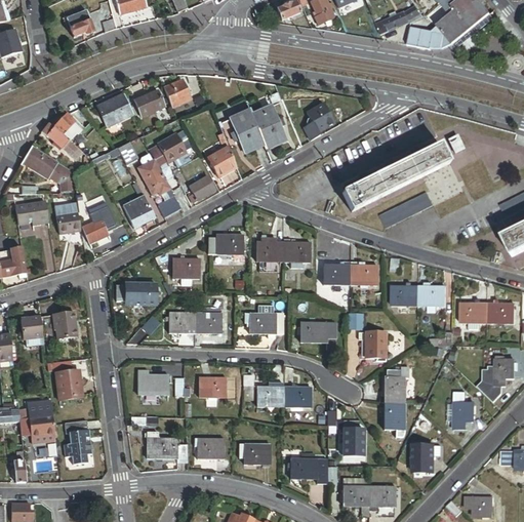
[(0,0),(0,22),(9,18),(6,9),(4,9),(2,0),(0,0)]
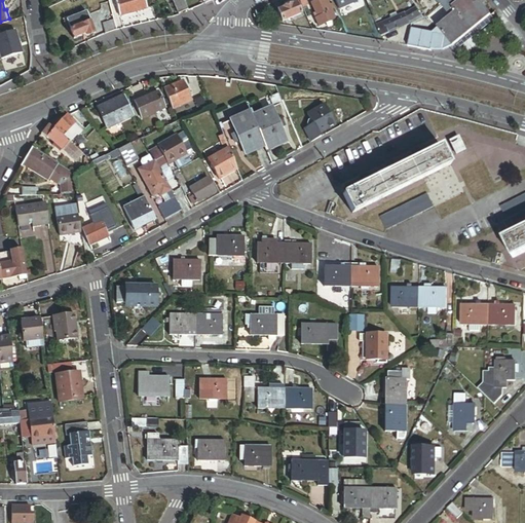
[(114,0),(118,12),(146,4),(144,0),(114,0)]
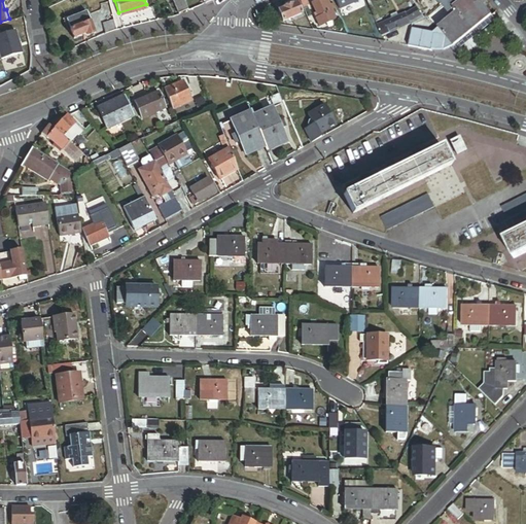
[(172,0),(176,8),(185,6),(182,0),(172,0)]
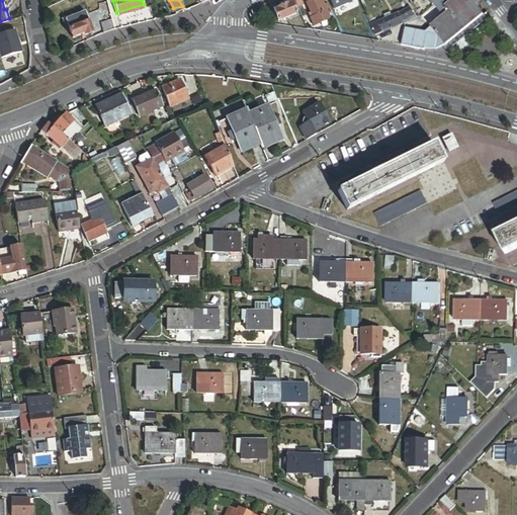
[(280,5),(272,8),(277,19),(295,11),(290,0),(290,1),(289,0),(282,0),(278,2),(280,5)]
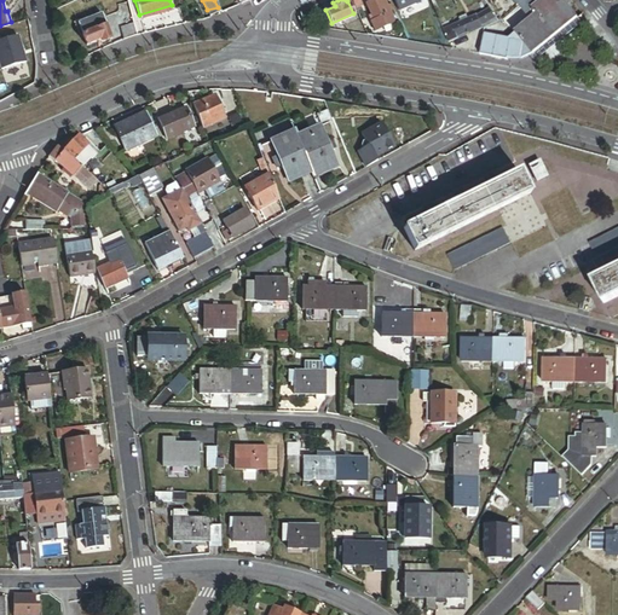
[(392,6),(391,1),(386,4),(385,0),(364,0),(370,12),(373,17),(369,18),(374,28),(393,19),(388,7),(392,6)]
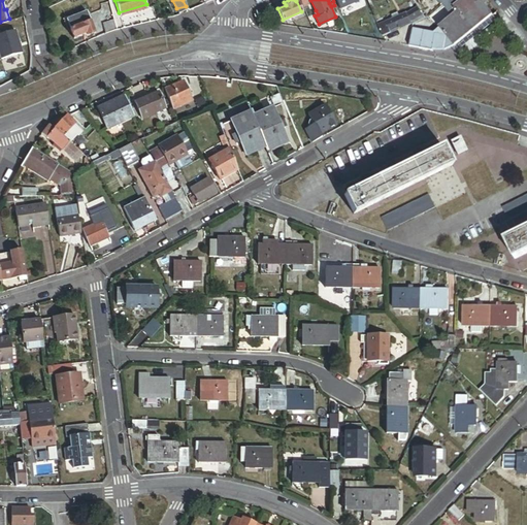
[(440,0),(450,10),(455,5),(474,28),(493,12),(482,0),(440,0)]
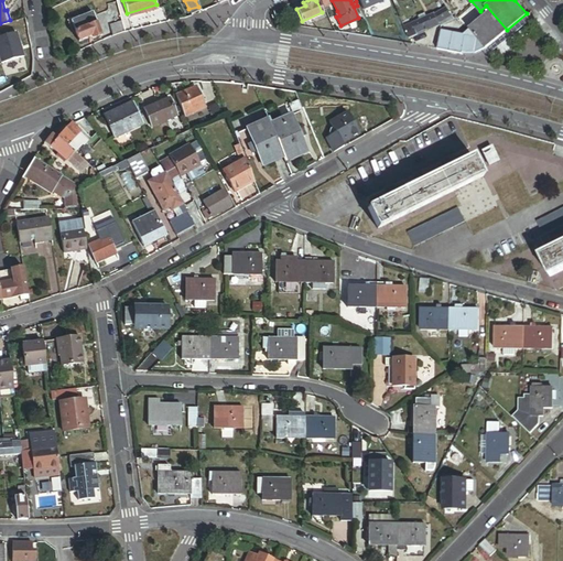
[(412,21),(418,32),(441,22),(441,20),(452,13),(446,6),(435,12),(435,11),(412,21)]
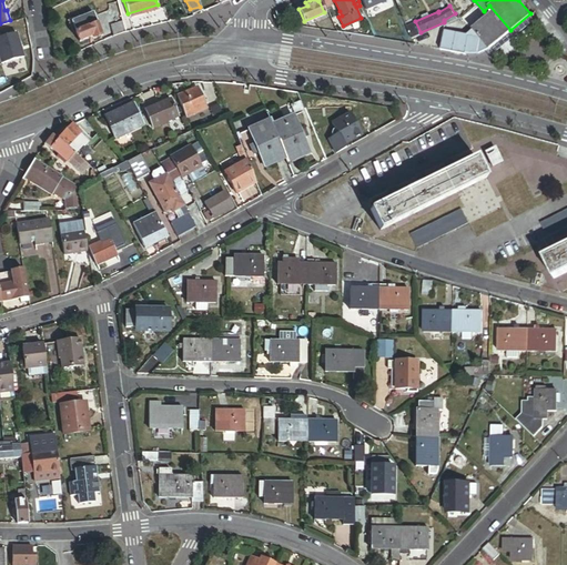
[(444,28),(445,23),(435,28),(432,46),(467,51),(479,51),(488,48),(490,47),(510,30),(489,6),(484,11),(487,16),(467,32),(444,28)]
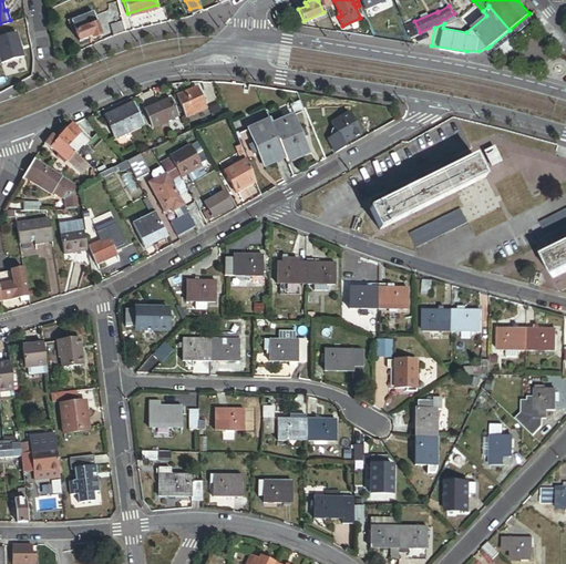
[(89,23),(96,20),(93,10),(72,19),(75,29),(86,24),(85,21),(88,20),(89,23)]
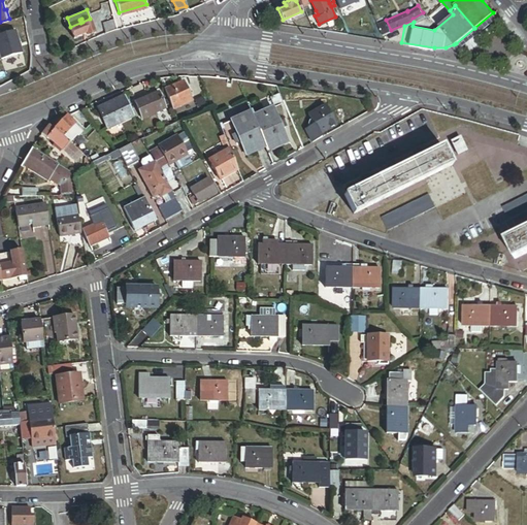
[(497,17),(493,12),(474,28),(478,32),(497,17)]
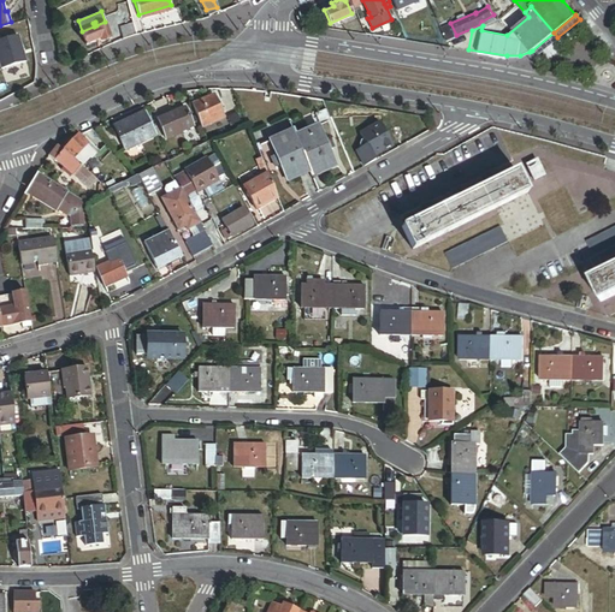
[(110,35),(105,22),(96,25),(95,22),(93,23),(94,27),(82,31),(87,42),(100,37),(101,39),(110,35)]
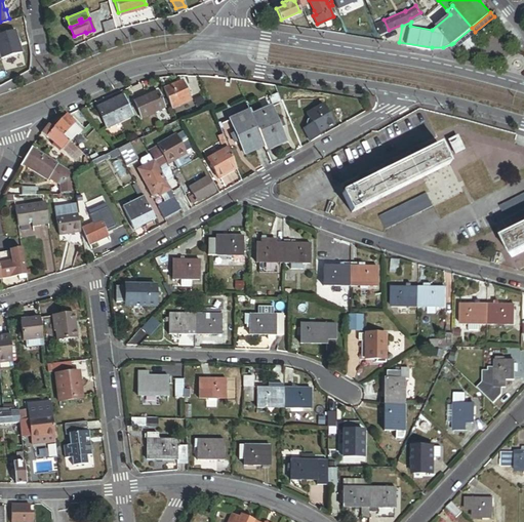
[(105,31),(115,27),(113,18),(102,22),(105,31)]
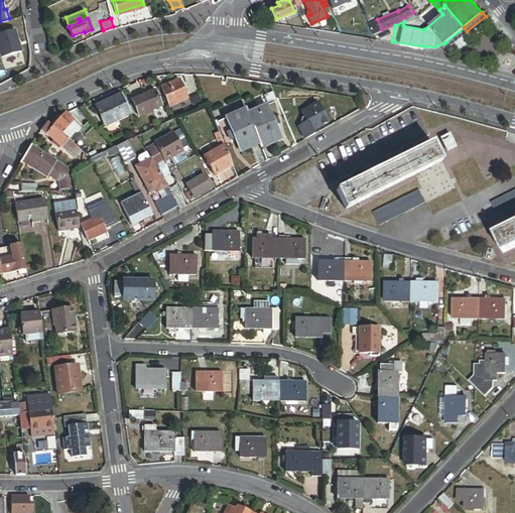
[(374,34),(382,30),(382,29),(377,19),(369,22),(373,30),(374,34)]
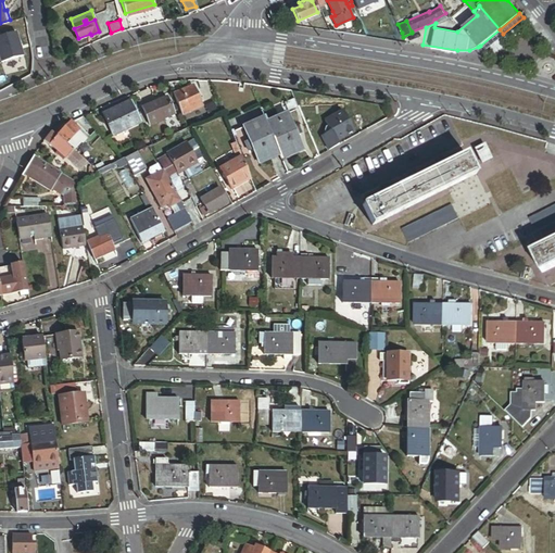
[(23,52),(15,29),(0,34),(0,54),(1,59),(23,52)]
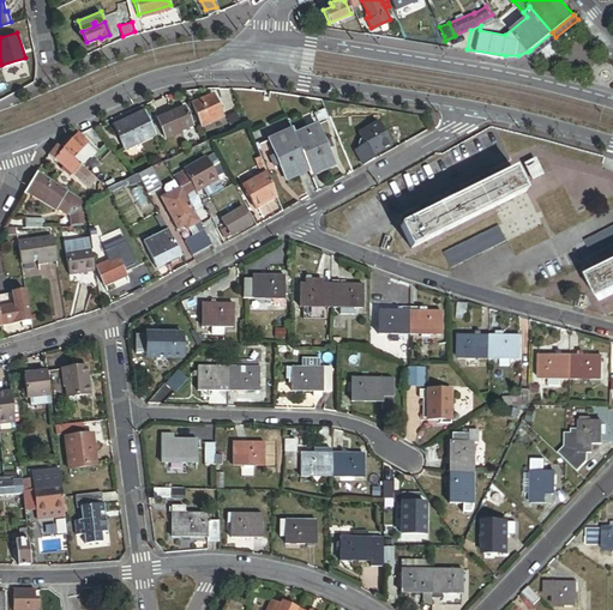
[(535,55),(556,37),(552,32),(530,50),(535,55)]
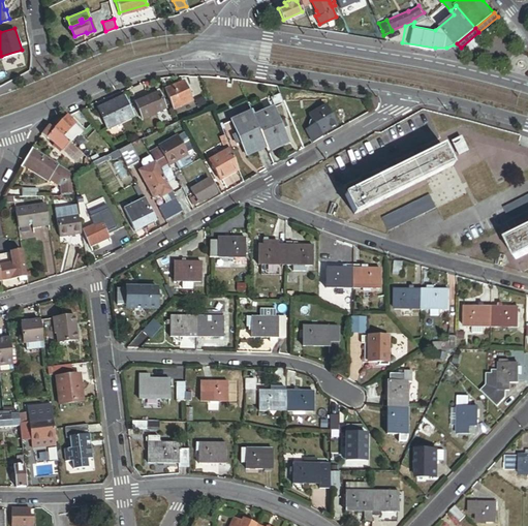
[(184,81),(164,89),(174,109),(192,100),(184,81)]
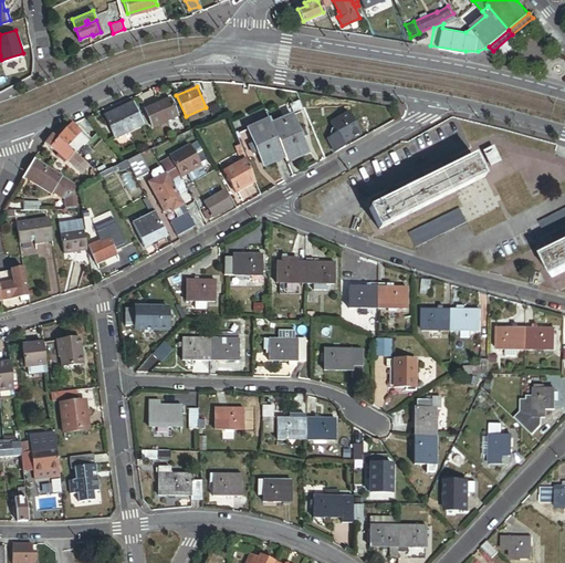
[(170,96),(144,107),(152,125),(177,115),(170,96)]
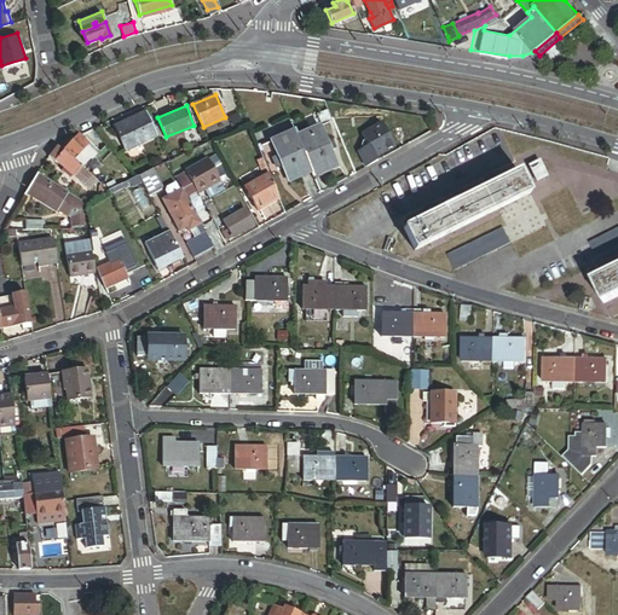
[(330,115),(327,106),(317,111),(321,120),(330,115)]
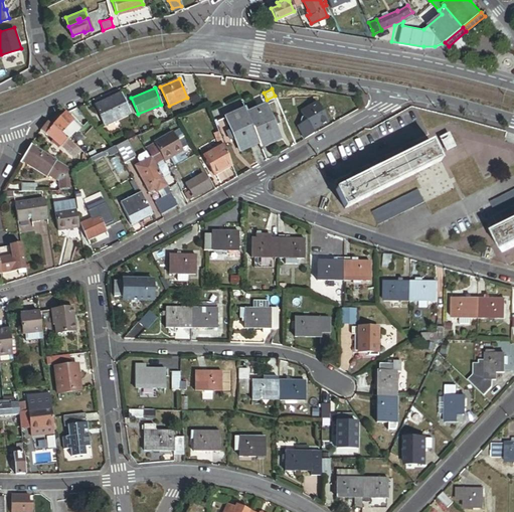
[(126,100),(121,91),(95,104),(105,124),(131,111),(126,100)]
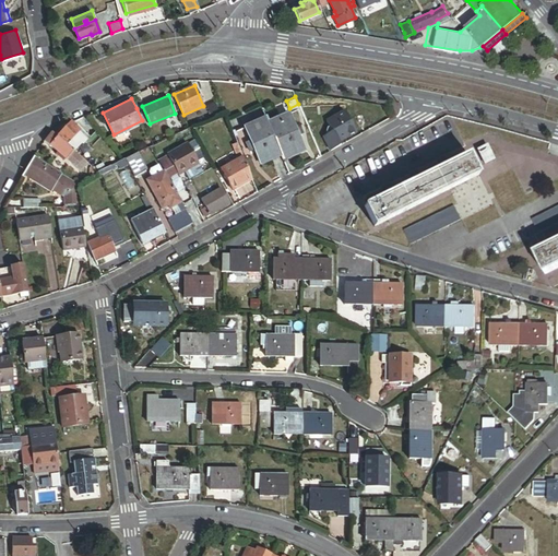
[(220,113),(214,99),(205,104),(211,116),(220,113)]
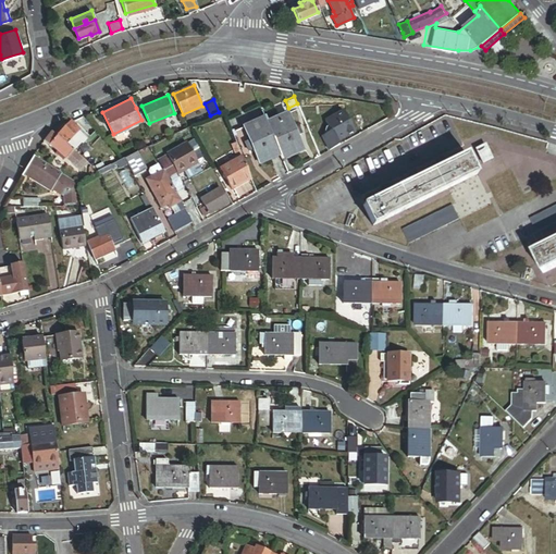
[(355,130),(343,109),(337,112),(347,134),(355,130)]
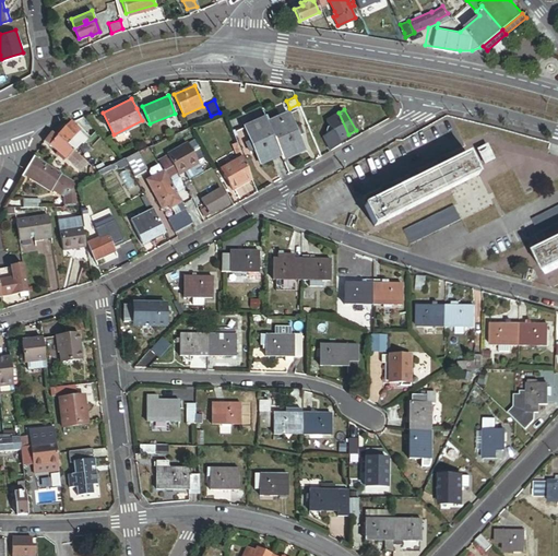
[(266,120),(281,151),(283,156),(304,146),(297,132),(303,130),(298,122),(294,125),(288,110),(266,120)]
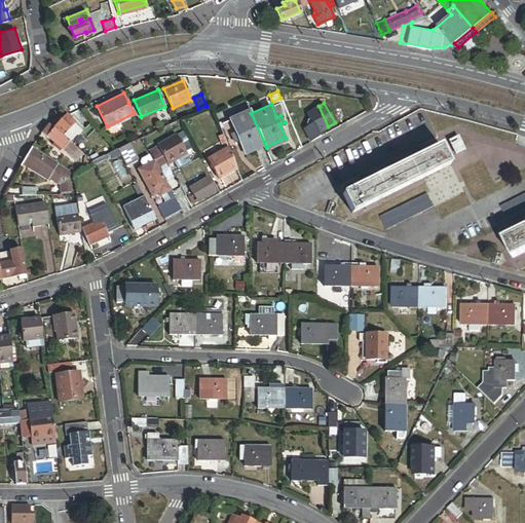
[(328,126),(319,106),(316,107),(319,113),(324,125),(326,128),(327,127),(327,126),(328,126)]
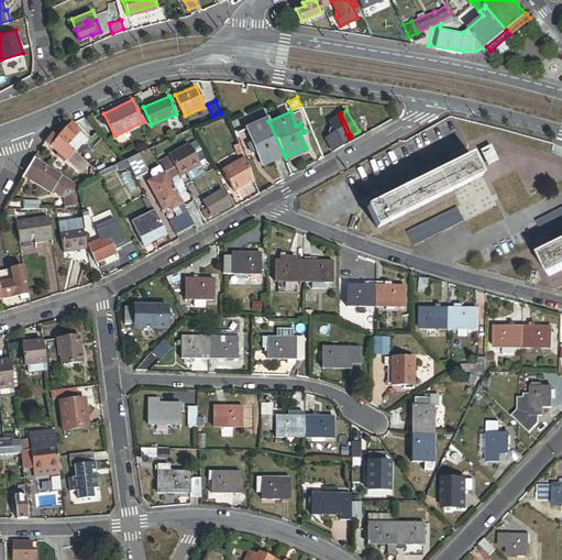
[(346,134),(341,121),(339,114),(329,120),(335,131),(326,136),(333,151),(343,145),(341,142),(349,138),(346,134)]
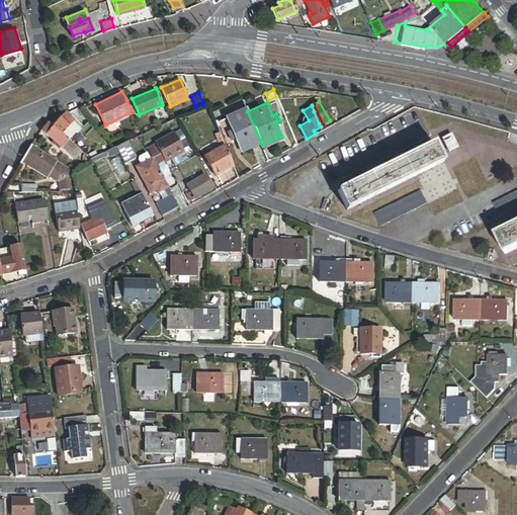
[(247,111),(245,107),(226,116),(231,130),(228,131),(231,138),(234,137),(240,149),(260,140),(247,111)]
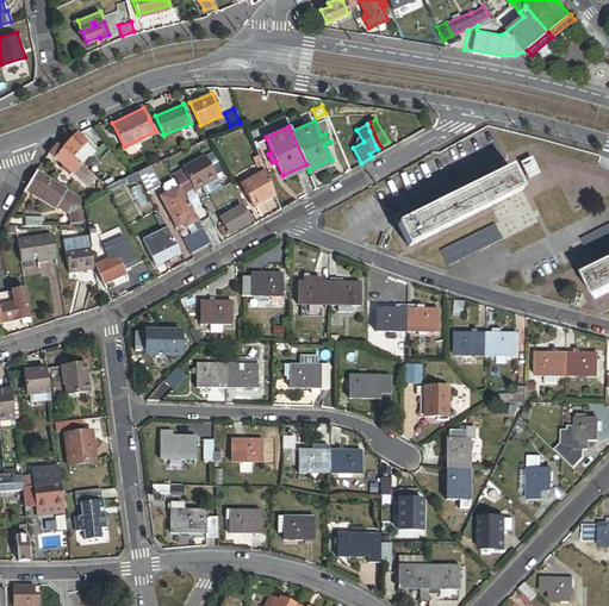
[(79,129),(61,145),(72,154),(80,145),(82,143),(88,138),(88,137),(79,129)]
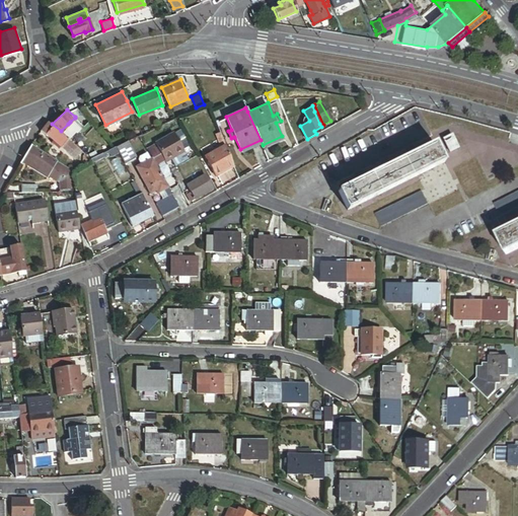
[(86,123),(88,118),(84,113),(80,117),(86,123)]
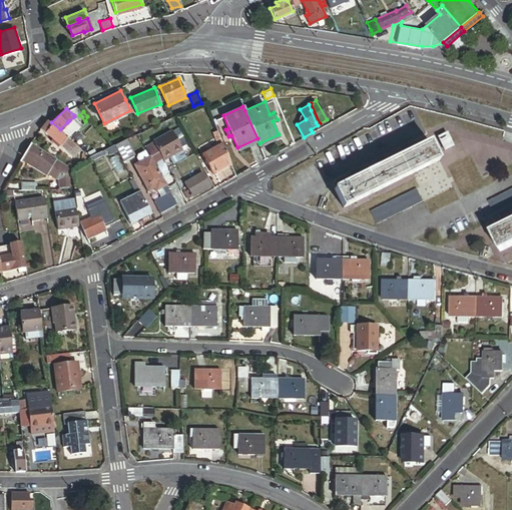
[(82,124),(74,116),(69,120),(71,122),(69,123),(67,122),(60,129),(67,136),(68,136),(75,127),(78,129),(82,124)]
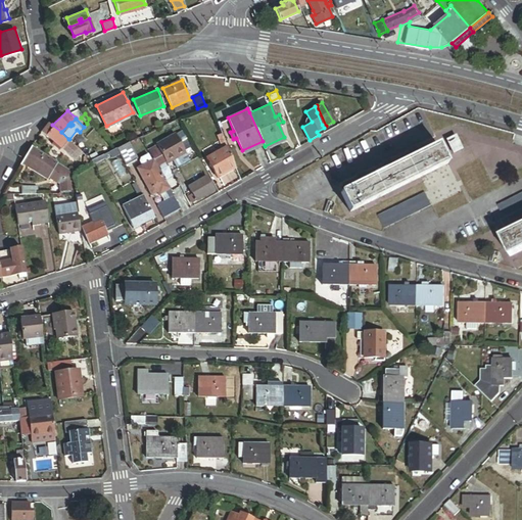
[(61,132),(52,125),(46,133),(62,147),(68,139),(61,132)]
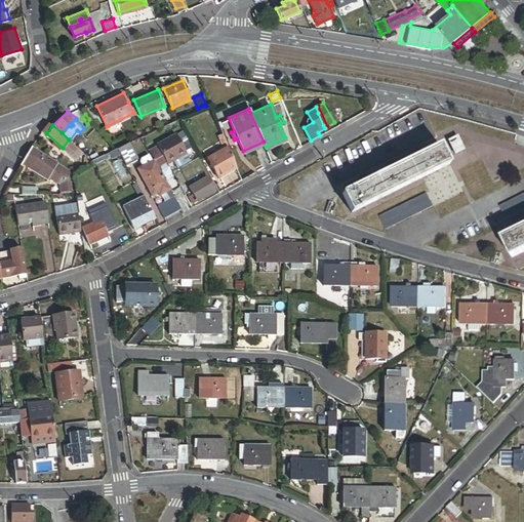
[(186,152),(185,149),(193,144),(184,128),(175,133),(174,132),(156,143),(156,144),(148,149),(154,159),(158,165),(166,161),(167,163),(186,152)]
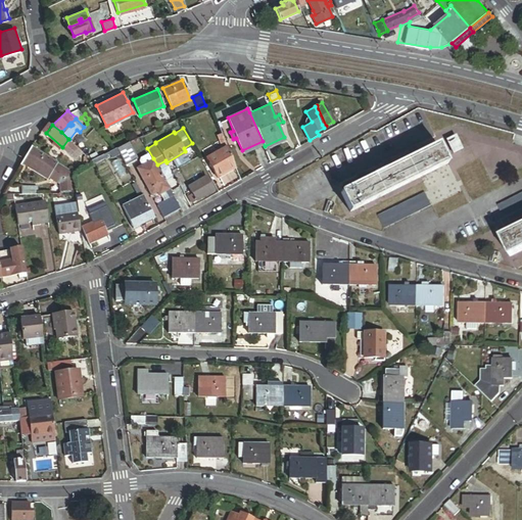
[(223,147),(227,144),(221,132),(218,134),(223,147)]
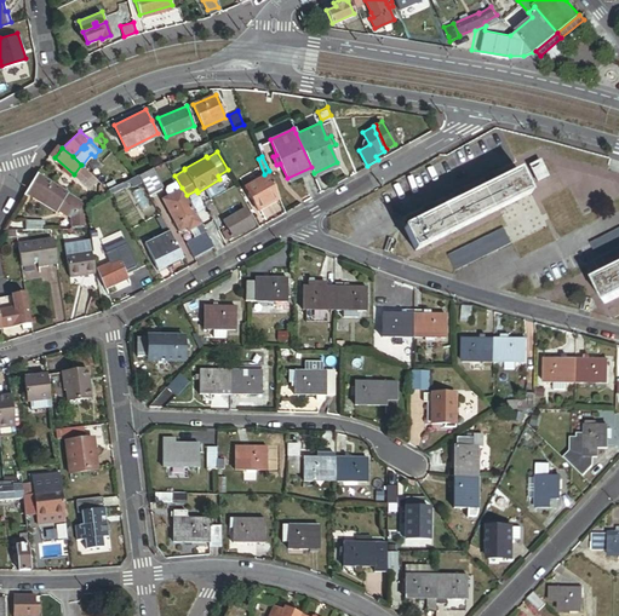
[(542,161),(532,166),(540,182),(550,177),(542,161)]
